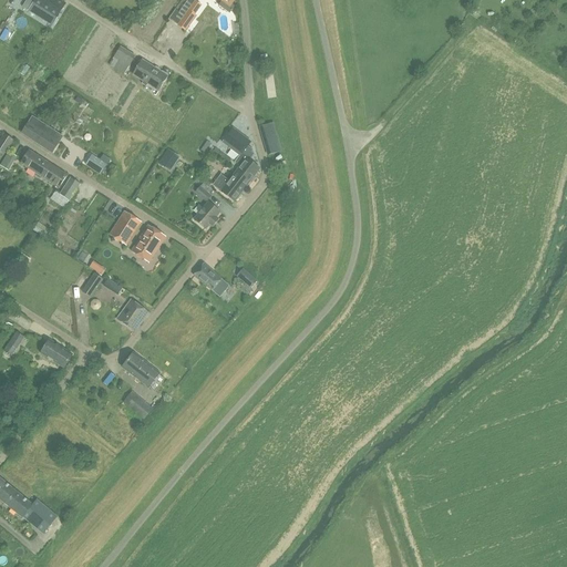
[(26,0),(22,7),(29,11),(33,3),(57,18),(65,4),(58,0),(26,0)]
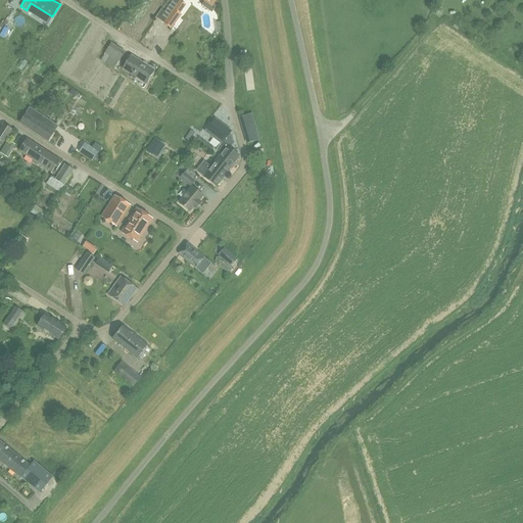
[(159,18),(163,22),(163,24),(171,29),(181,14),(180,13),(186,5),(180,0),(179,2),(176,0),(168,0),(163,6),(167,8),(159,18)]
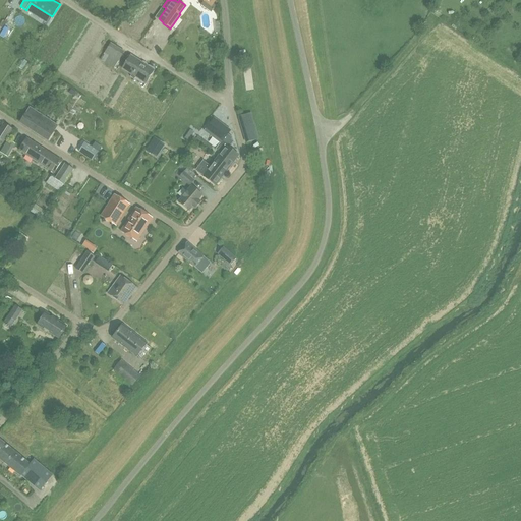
[(203,0),(204,1),(200,4),(212,12),(216,6),(213,4),(215,0),(203,0)]
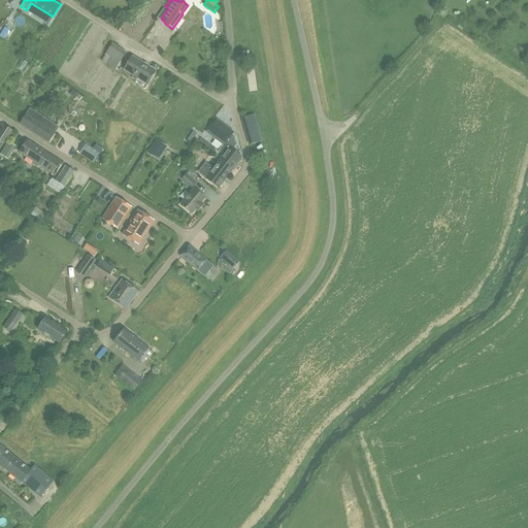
[(101,61),(116,69),(126,53),(111,44),(101,61)]
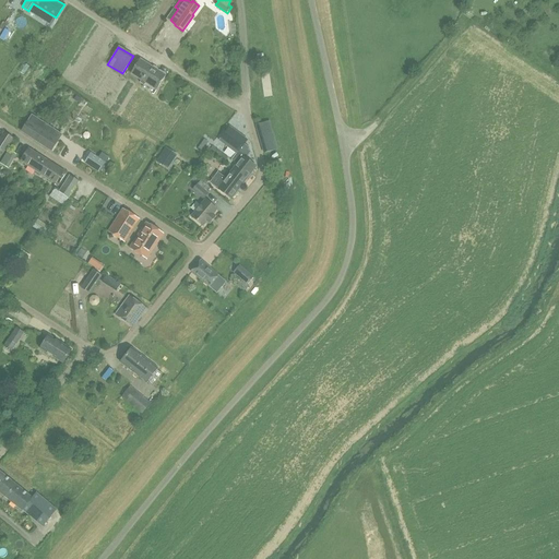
[(234,62),(240,54),(235,50),(229,59),(234,62)]
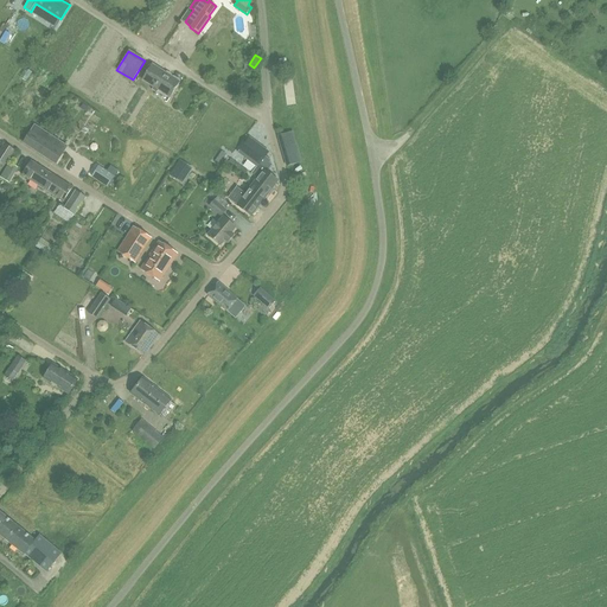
[(151,65),(141,80),(153,88),(152,90),(157,93),(158,90),(170,97),(179,83),(151,65)]
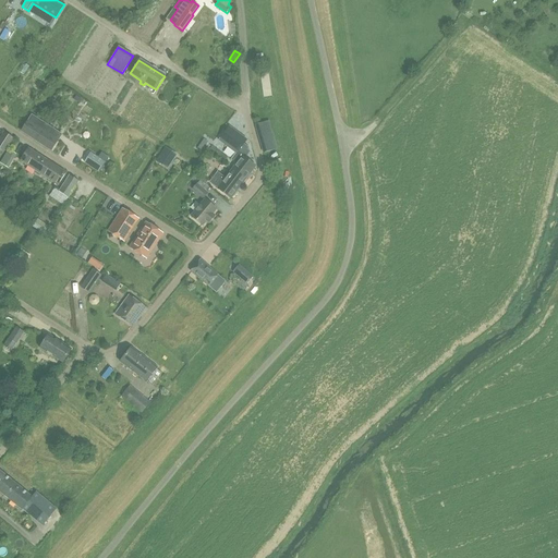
[(22,132),(51,150),(55,153),(59,150),(61,147),(60,143),(57,141),(28,121),(22,132)]
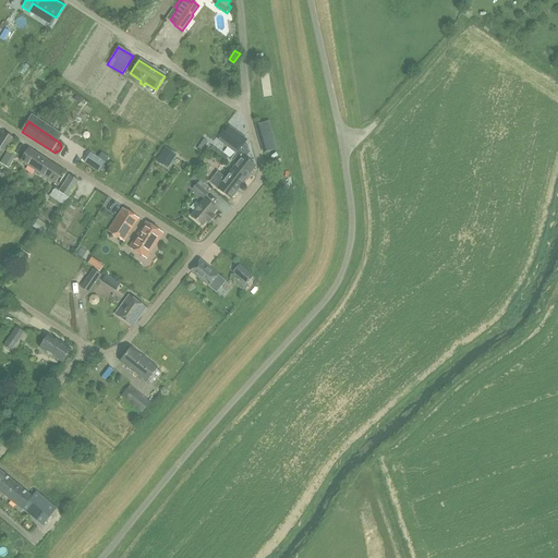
[(256,125),(264,153),(277,149),(269,121),(256,125)]
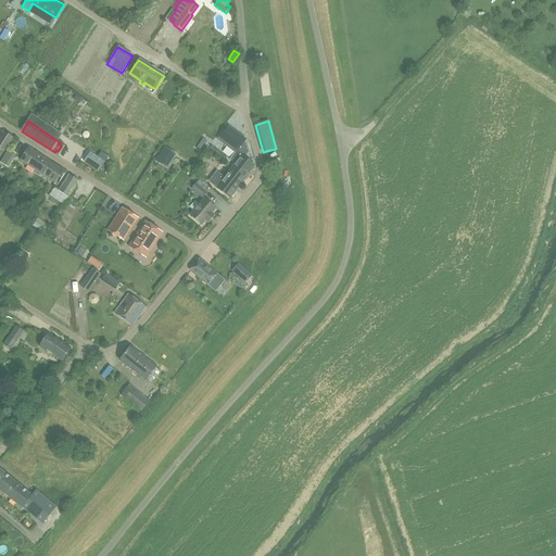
[(3,131),(0,136),(0,150),(2,151),(12,137),(3,131)]
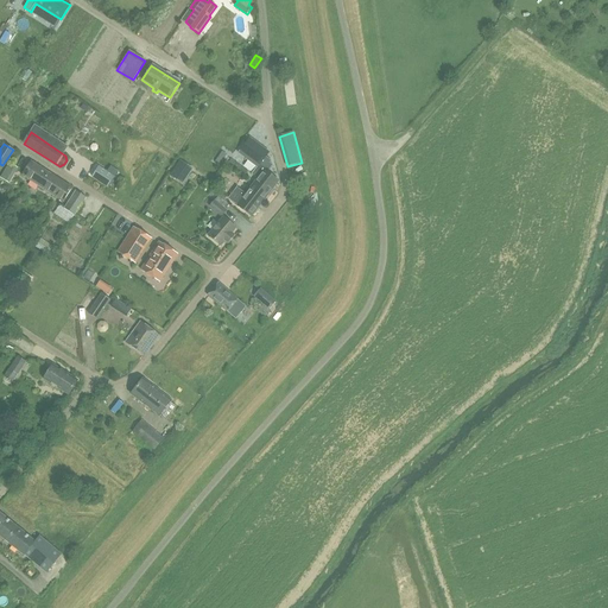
[(181,160),(175,168),(185,175),(190,168),(181,160)]
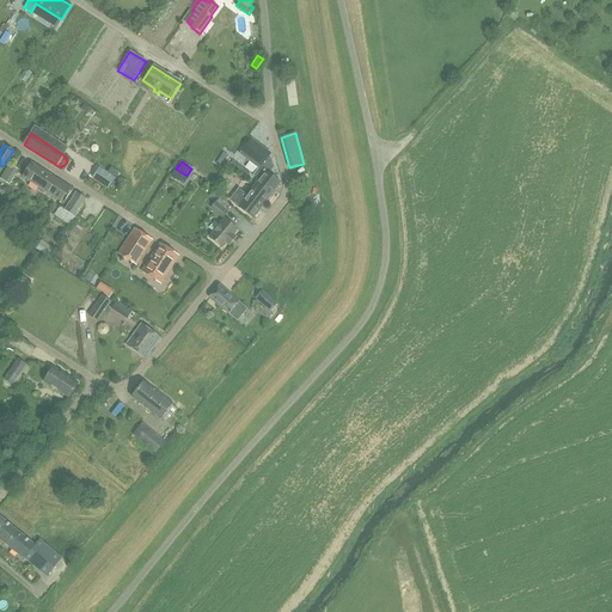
[(23,177),(63,203),(72,190),(31,164),(23,177)]
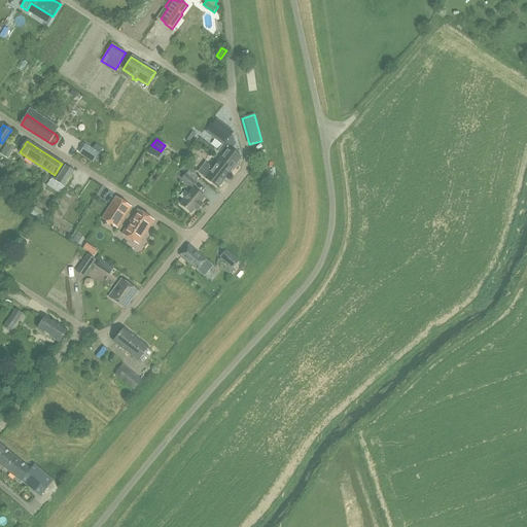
[(233,150),(234,148),(224,141),(217,150),(223,154),(219,160),(232,169),(241,157),(233,150)]
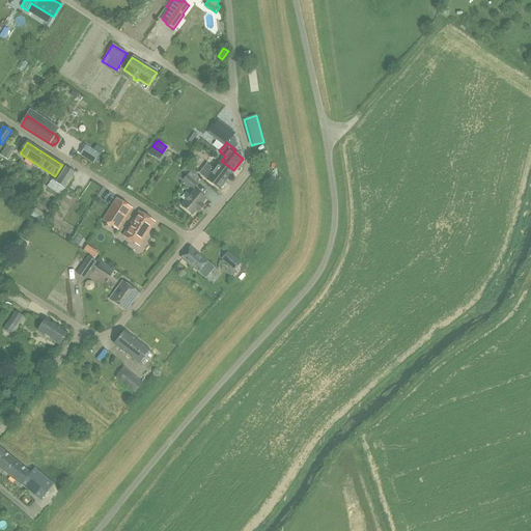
[(4,155),(12,158),(18,147),(10,143),(4,155)]
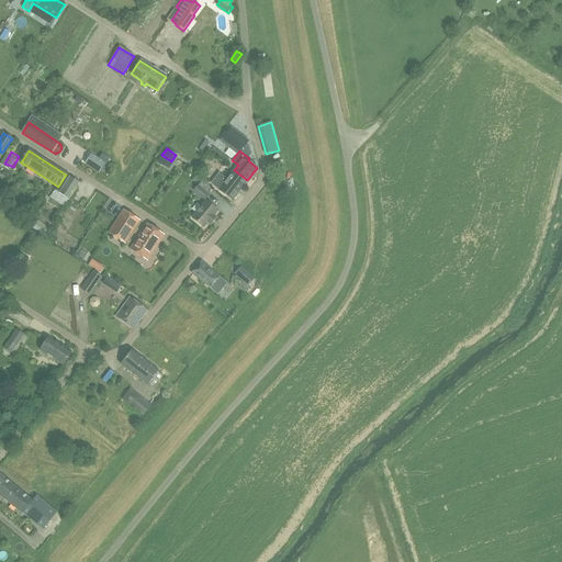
[(99,175),(105,165),(91,155),(85,165),(99,175)]
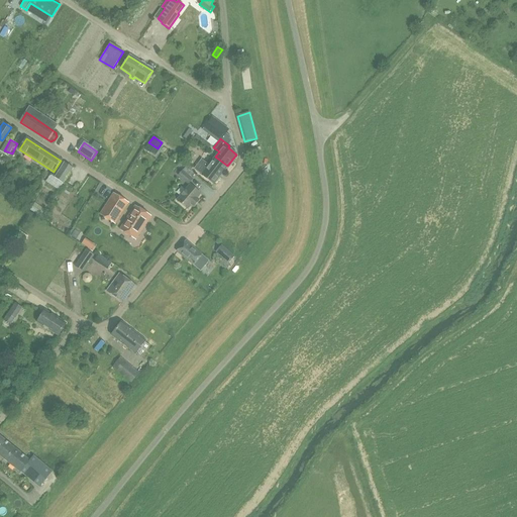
[(207,164),(199,173),(213,184),(219,178),(227,166),(215,157),(209,165),(207,164)]
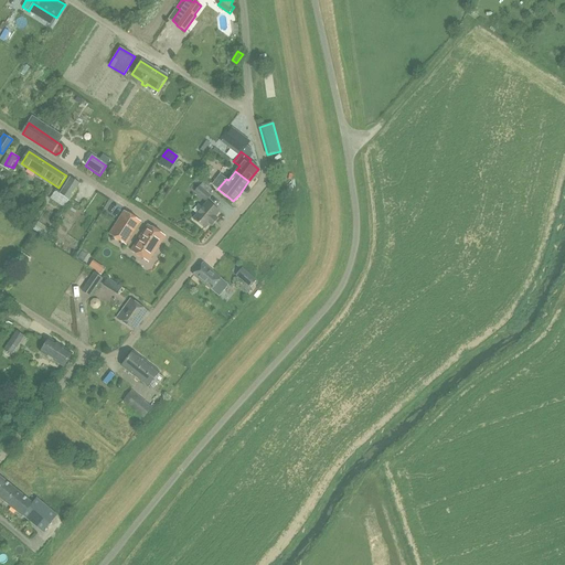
[(211,184),(217,189),(226,179),(220,173),(211,184)]
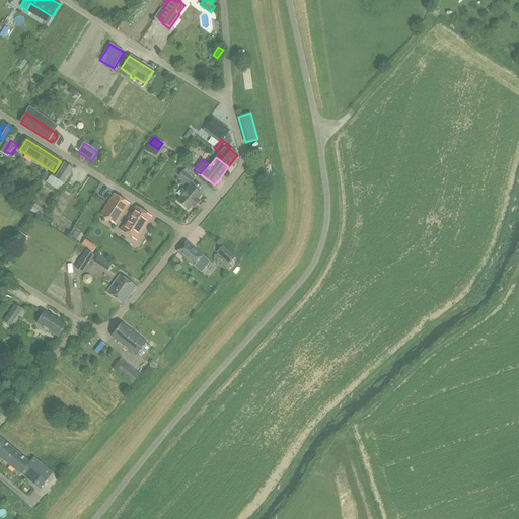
[(46,182),(59,191),(73,169),(64,163),(55,178),(51,175),(46,182)]
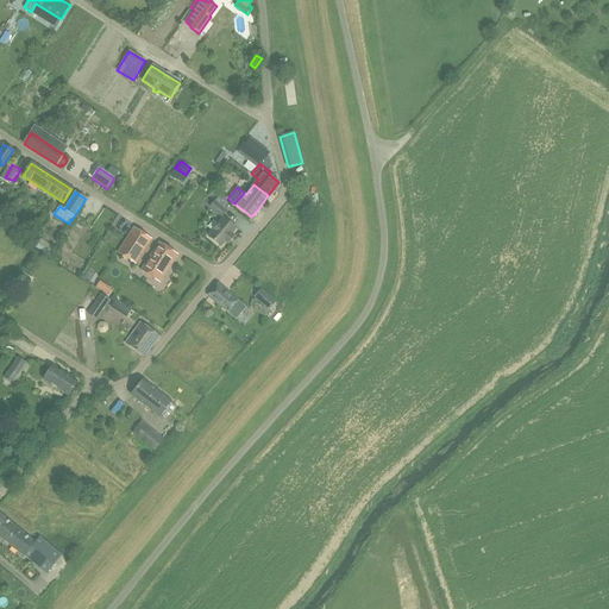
[(227,211),(215,200),(209,207),(221,218),(227,211)]
